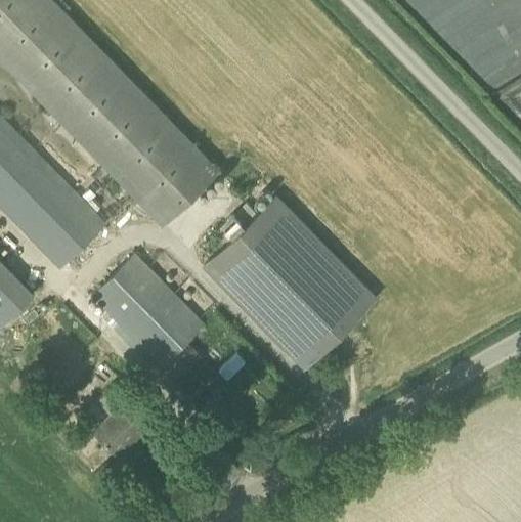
[(0,0),(0,54),(166,225),(221,172),(52,0),(0,0)]
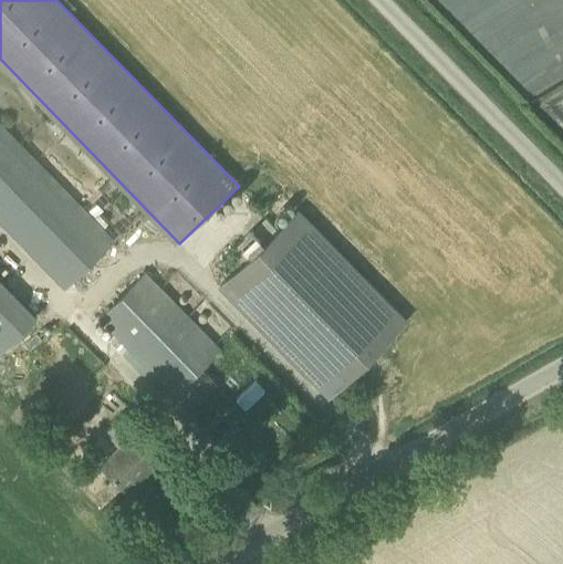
[(116,242),(0,122),(0,220),(68,290),(116,242)]
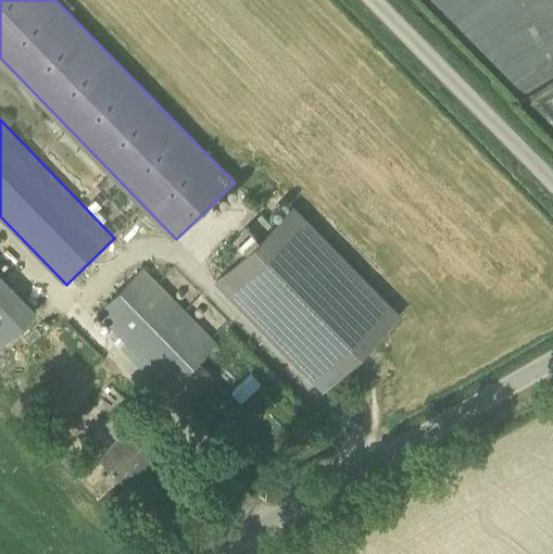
[(296,209),(263,240),(251,227),(234,244),(246,257),(220,282),(326,391),(402,317),(296,209)]
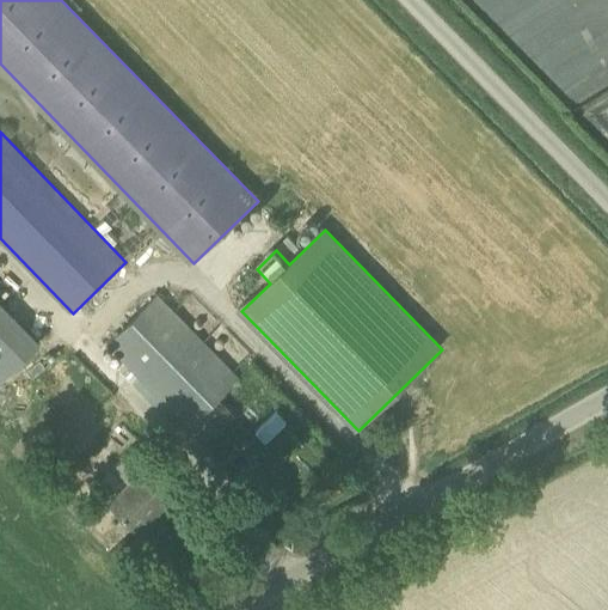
[(158,297),(109,347),(191,428),(240,379),(158,297)]
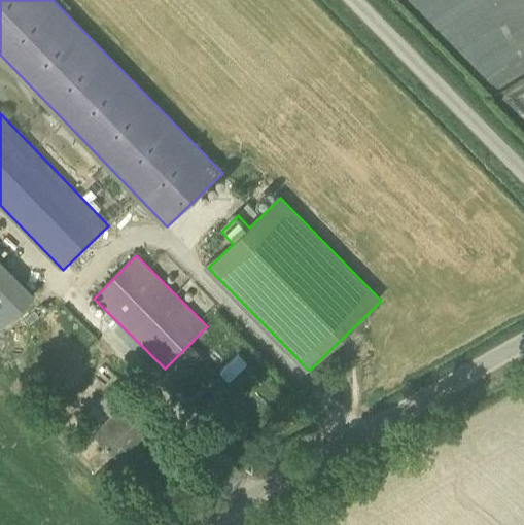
[(0,333),(36,296),(0,259),(0,333)]
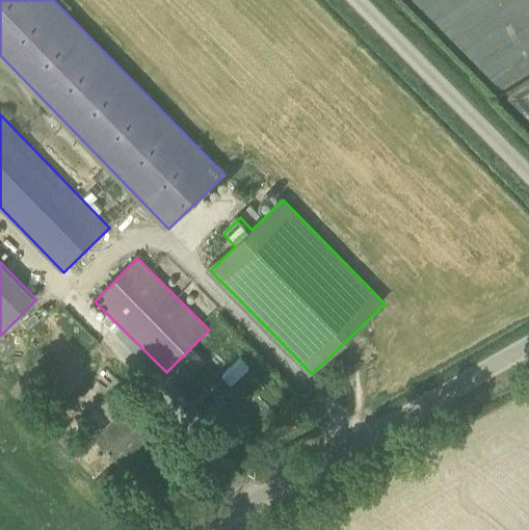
[(158,420),(137,399),(134,402),(121,389),(103,406),(116,421),(98,439),(123,464),(141,445),(138,441),(158,420)]
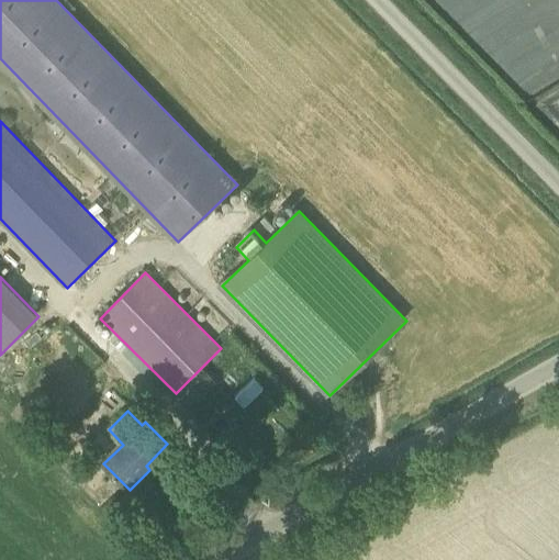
All buildings are outlined.
